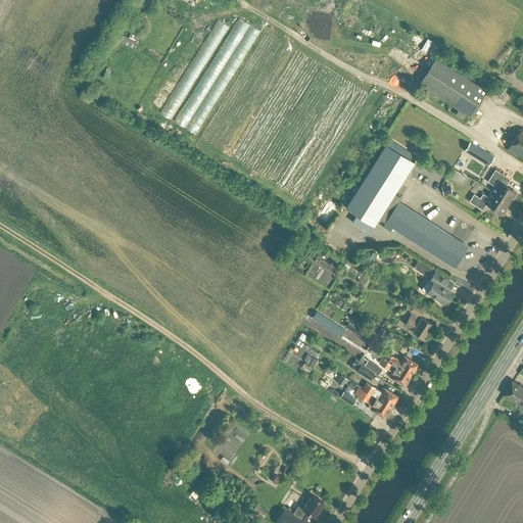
[(267,12),(272,0),(262,0),(258,8),(267,12)]
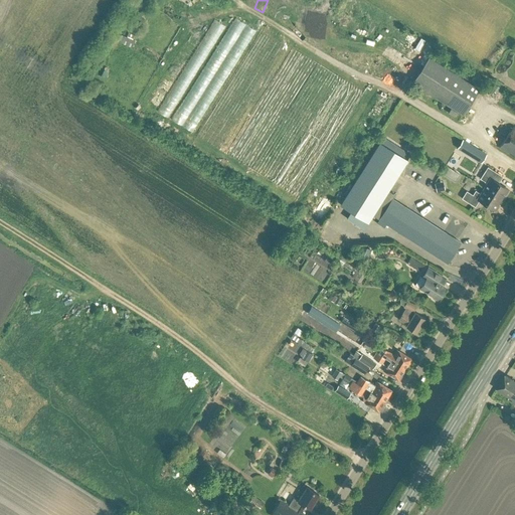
[(463,115),(480,90),(428,56),(412,82),(463,115)]
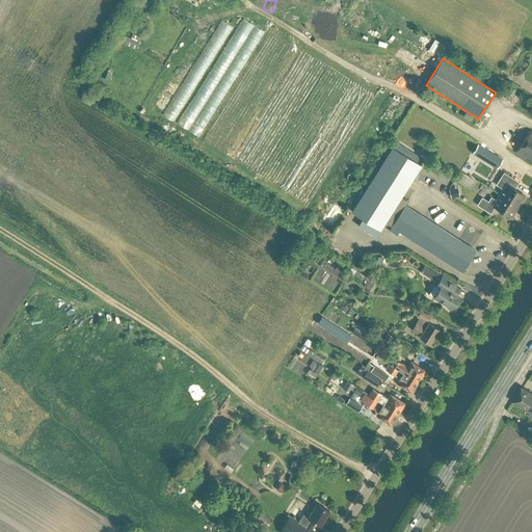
[(509,86),(506,91),(511,96),(515,89),(509,86)]
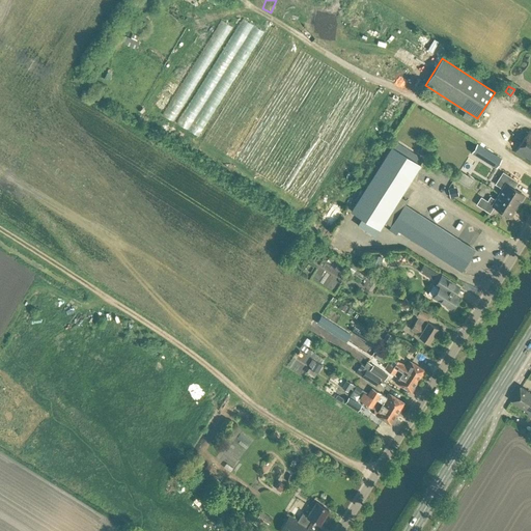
[(369,110),(362,126),(369,129),(375,113),(369,110)]
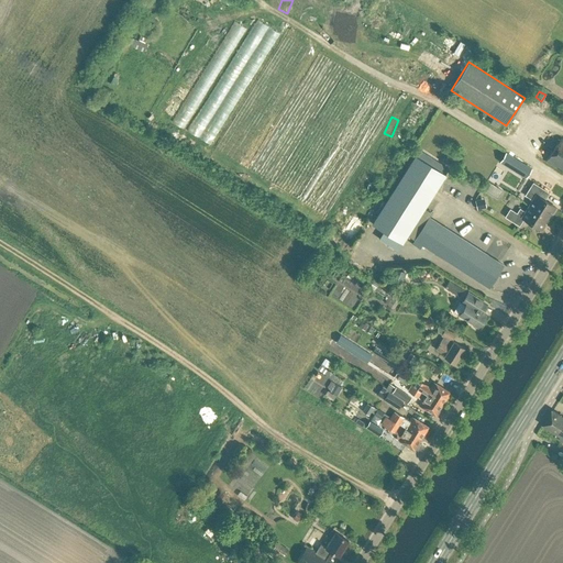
[(497,128),(499,123),(493,119),(490,123),(497,128)]
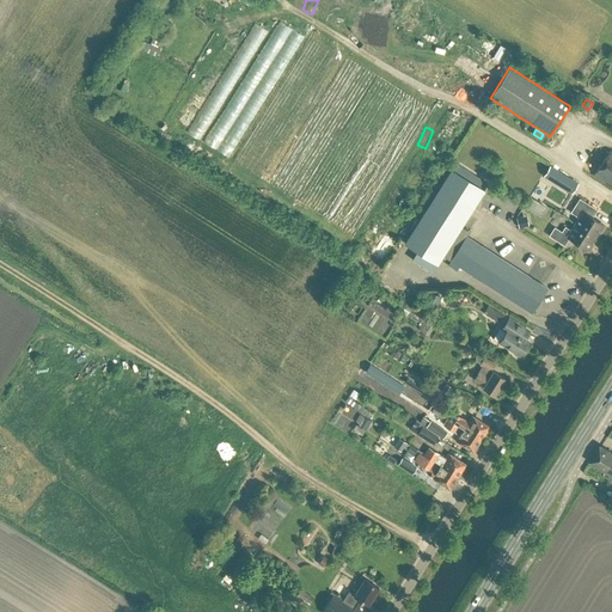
[(611,151),(610,151),(594,176),(611,187),(611,151)]
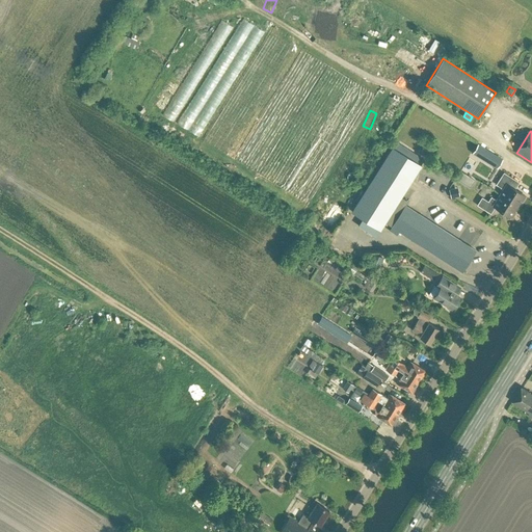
[(502,159),(477,143),(471,152),(496,168),(502,159)]
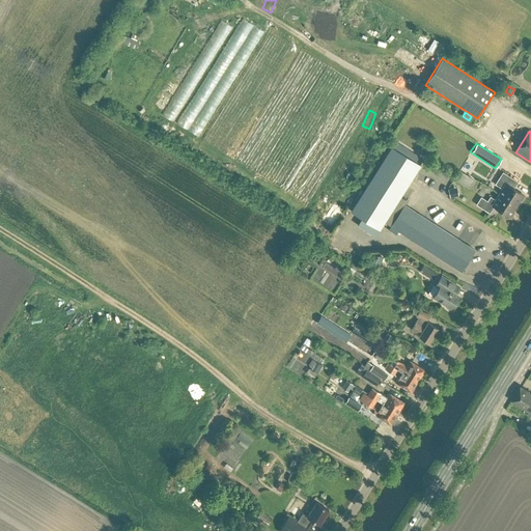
[(474,250),(403,205),(407,201),(399,197),(419,165),(391,147),(351,212),(380,229),(384,222),(460,271),(474,250)]
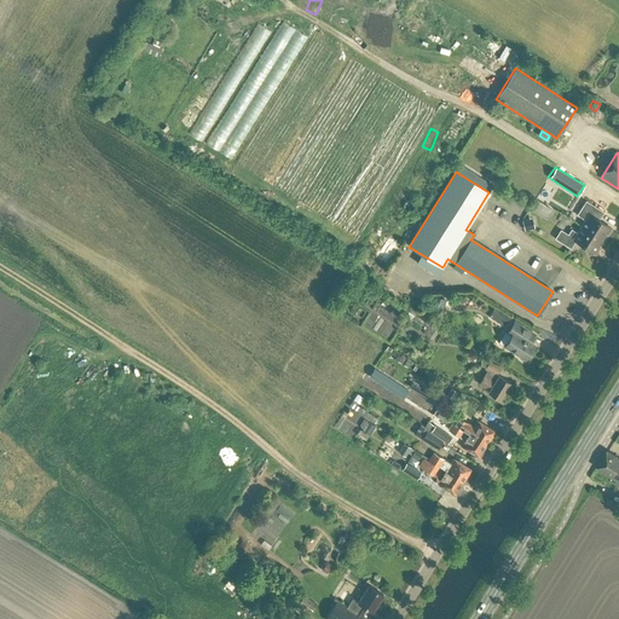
[(582,226),(602,239),(606,233),(607,235),(612,229),(599,220),(605,213),(586,201),(577,215),(585,220),(582,226)]
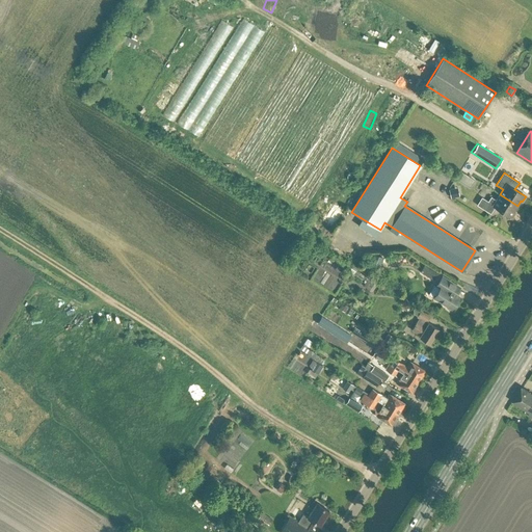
[(485,174),(478,186),(485,191),(493,179),(485,174)]
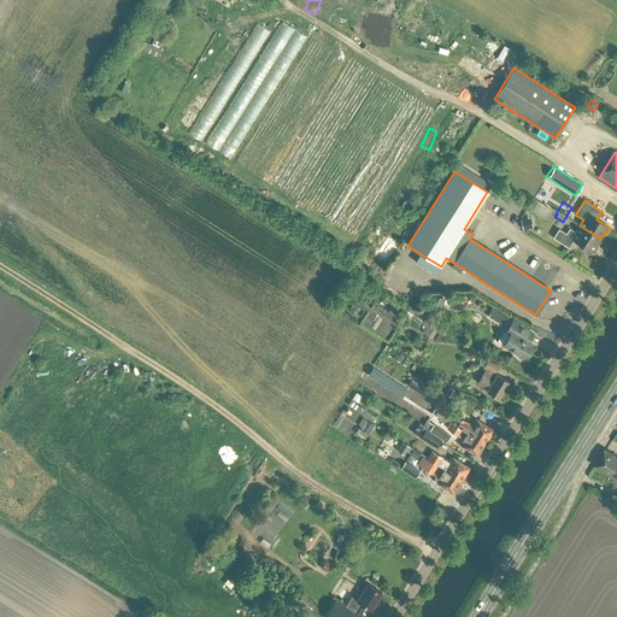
[(512,229),(509,216),(500,218),(503,231),(512,229)]
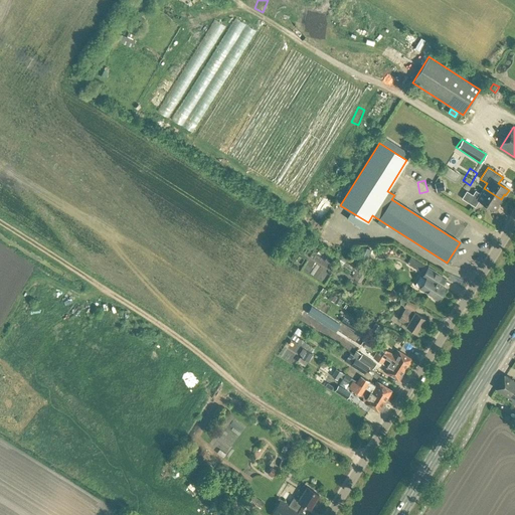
[(443,181),(435,183),(436,190),(437,192),(441,191),(440,189),(445,188),(443,181)]
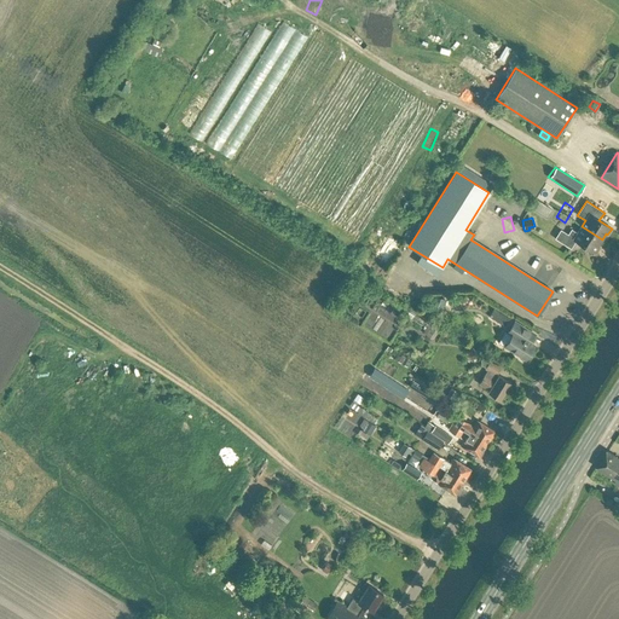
[(599,246),(602,239),(582,226),(577,232),(572,230),(568,235),(561,230),(555,238),(571,249),(576,241),(596,253),(600,247),(599,246)]
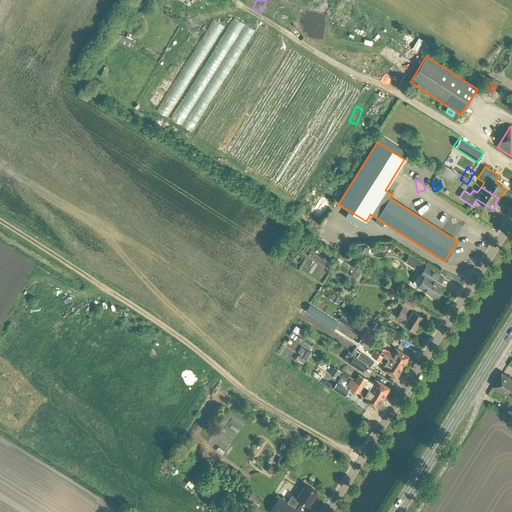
[(453,205),(456,198),(446,192),(442,199),(453,205)]
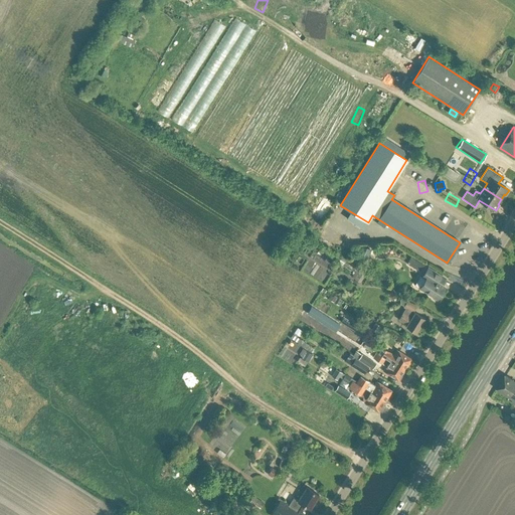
[(322,241),(318,248),(323,250),(326,243),(322,241)]
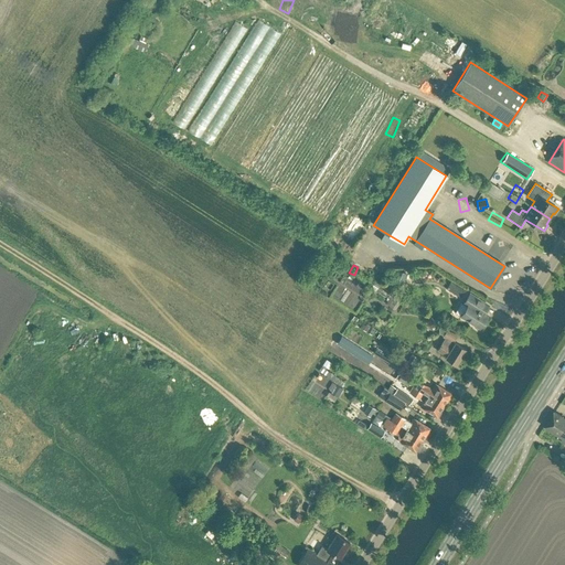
[(450,281),(446,288),(452,291),(456,285),(450,281)]
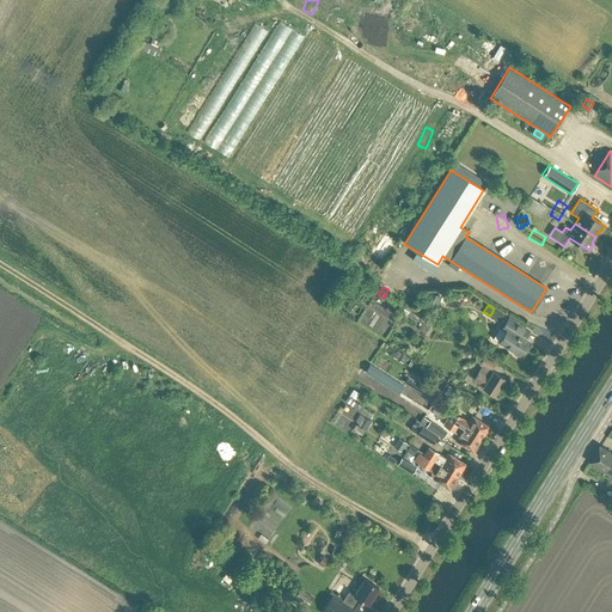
[(519,355),(528,341),(524,338),(528,330),(509,318),(502,329),(507,331),(499,342),(519,355)]
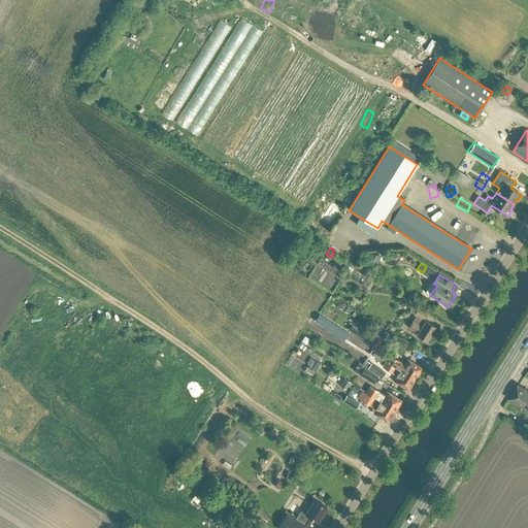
[(369,290),(375,281),(369,276),(363,286),(369,290)]
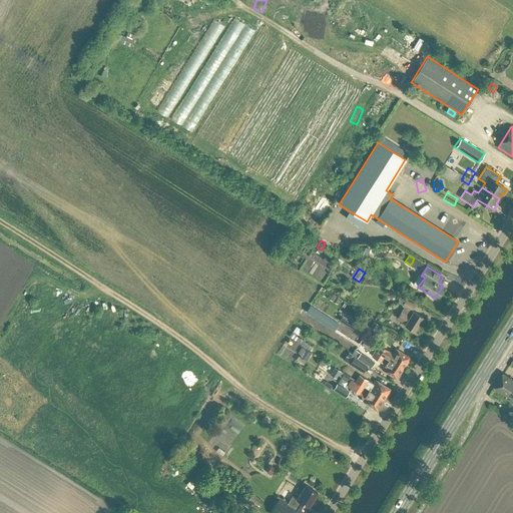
[(415,331),(423,318),(412,311),(415,305),(401,296),(397,302),(402,306),(402,307),(404,308),(397,318),(406,323),(405,325),(415,331)]
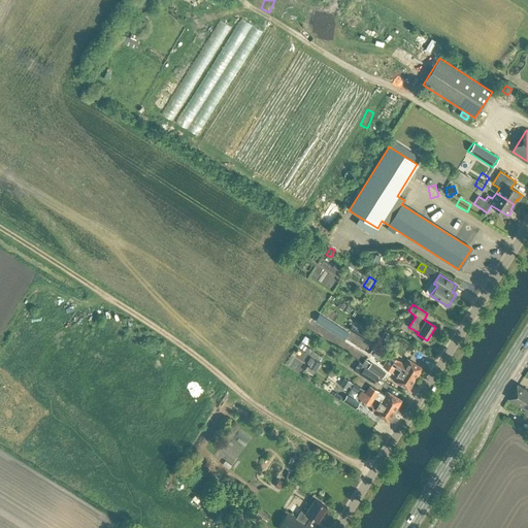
[(349,333),(320,314),(315,321),(344,340),(349,333)]
